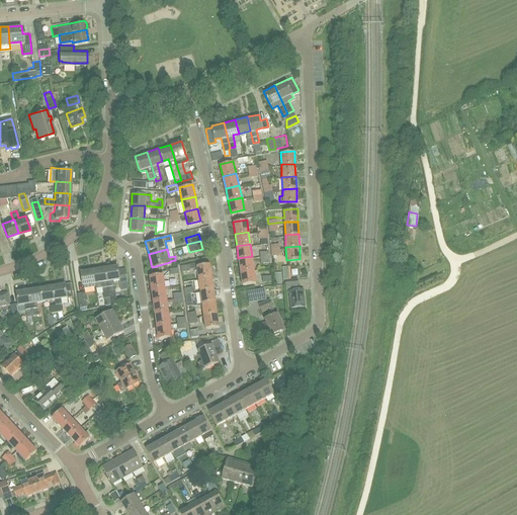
[(49,250),(32,257),(35,264),(52,257),(49,250)]
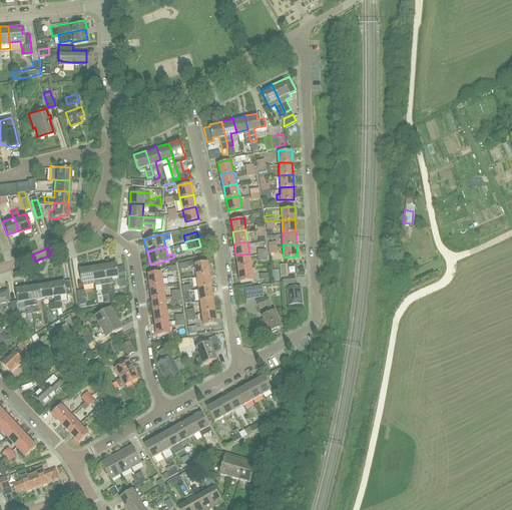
[(237,268),(250,267),(249,253),(235,256),(237,268)]
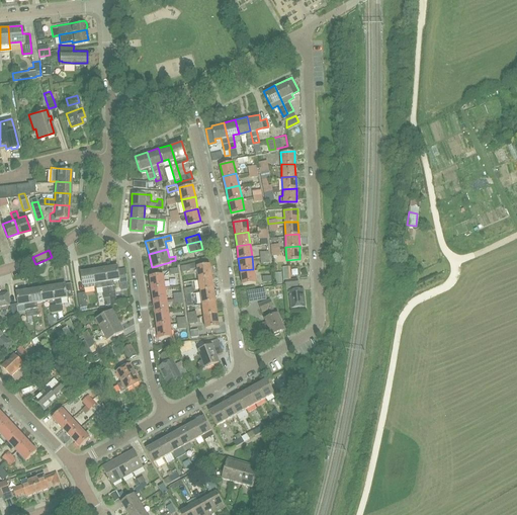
[(104,266),(110,303),(116,302),(116,301),(114,290),(112,278),(118,277),(119,281),(126,280),(124,266),(117,267),(116,264),(116,262),(114,261),(110,262),(109,263),(109,265),(104,266)]
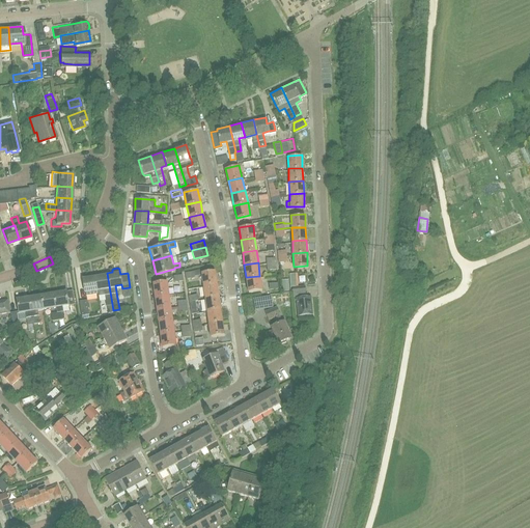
[(201,272),(203,284),(217,282),(215,270),(201,272)]
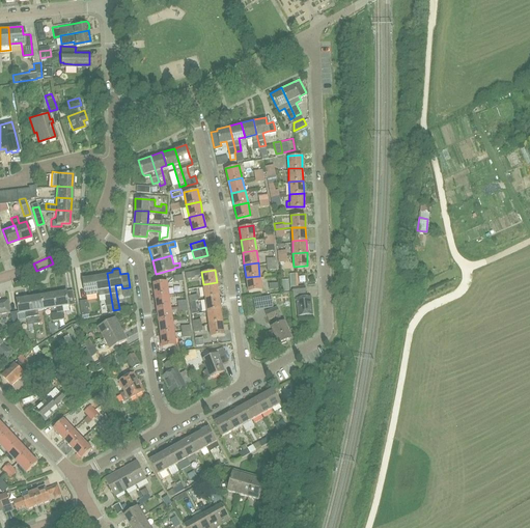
[(94,275),(96,288),(103,287),(106,304),(107,311),(113,310),(107,273),(102,274),(102,272),(100,271),(95,272),(94,273),(94,275)]
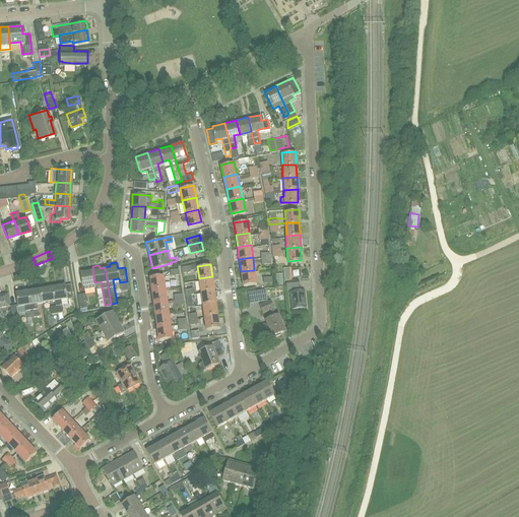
[(94,282),(92,269),(80,271),(83,287),(95,285),(94,282)]
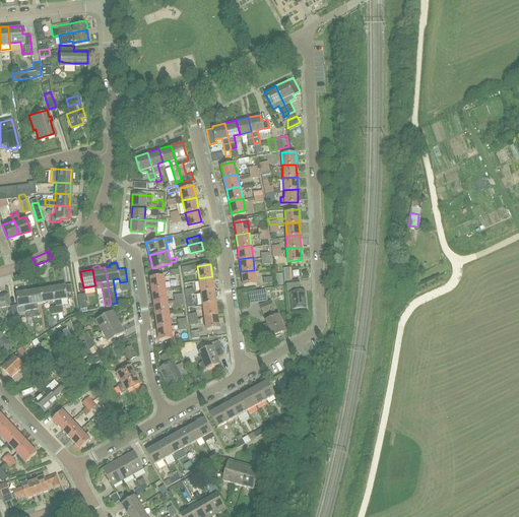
[(256,282),(254,270),(241,271),(243,284),(256,282)]
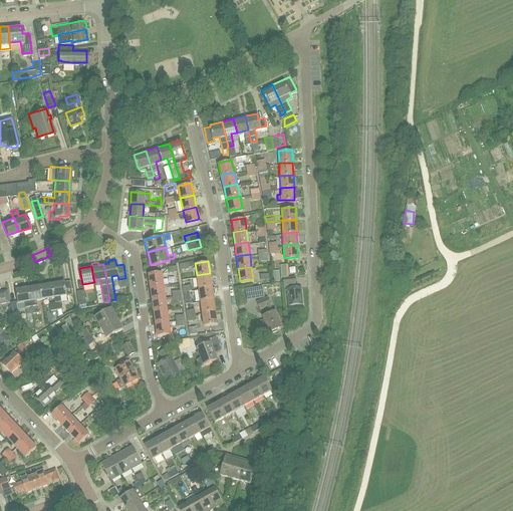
[(150,285),(163,283),(162,271),(148,273),(150,285)]
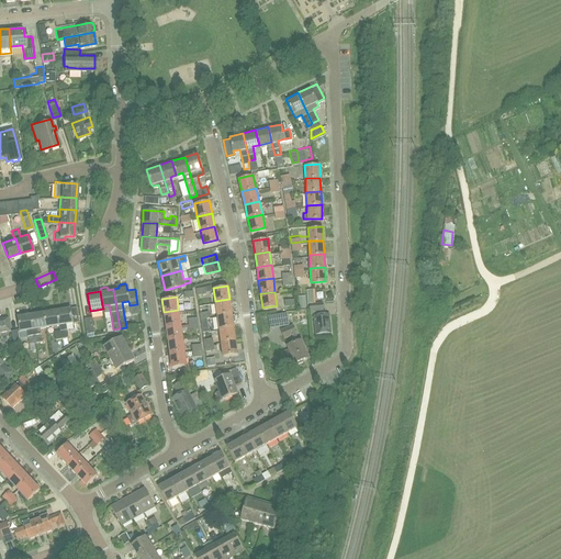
[(293,303),(293,297),(283,298),(284,309),(290,308),(290,303),(293,303)]
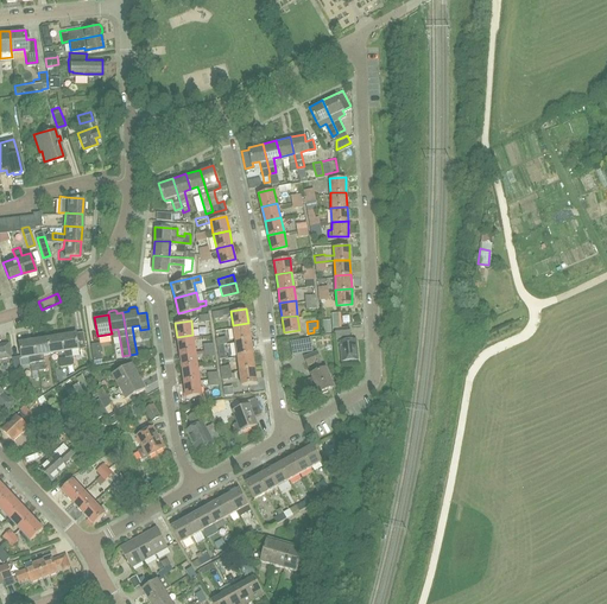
[(233,325),(234,339),(251,337),(248,323),(233,325)]
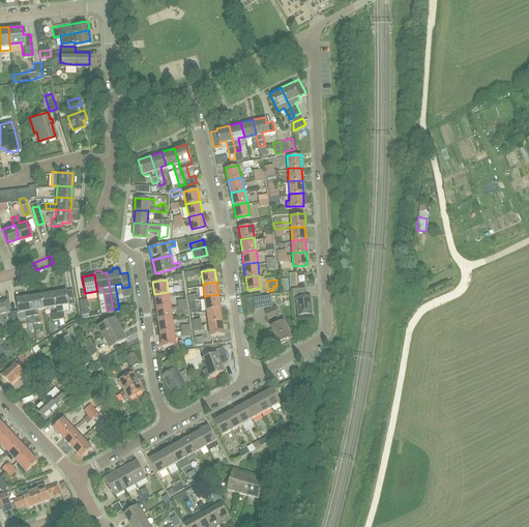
[(303,283),(291,284),(292,292),(304,291),(303,283)]
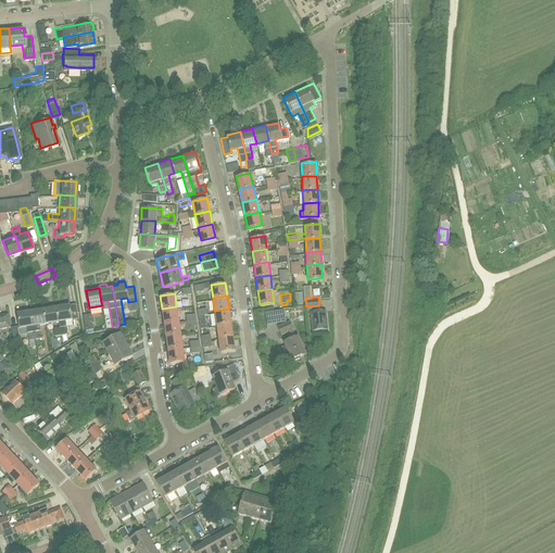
[(59,325),(60,332),(66,331),(65,324),(64,318),(72,317),(68,303),(67,301),(66,300),(62,301),(61,302),(62,304),(55,305),(58,319),(59,325)]
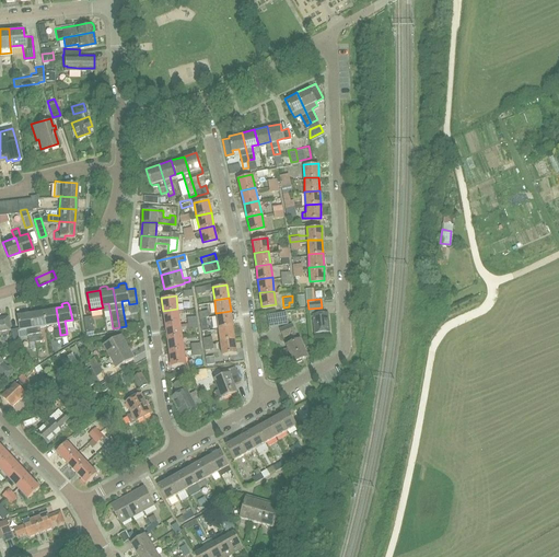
[(58,322),(56,308),(43,310),(45,324),(58,322)]
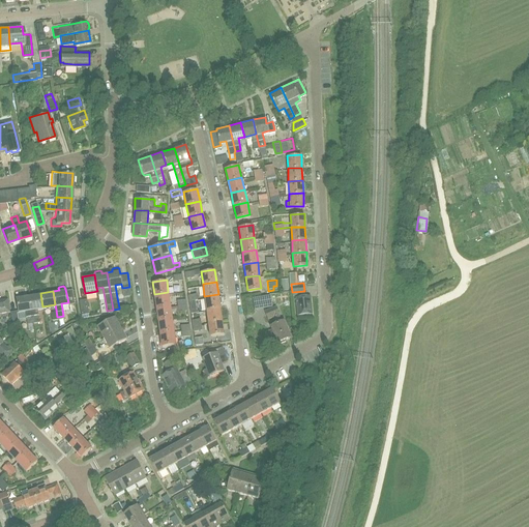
[(154,294),(156,306),(170,304),(168,292),(154,294)]
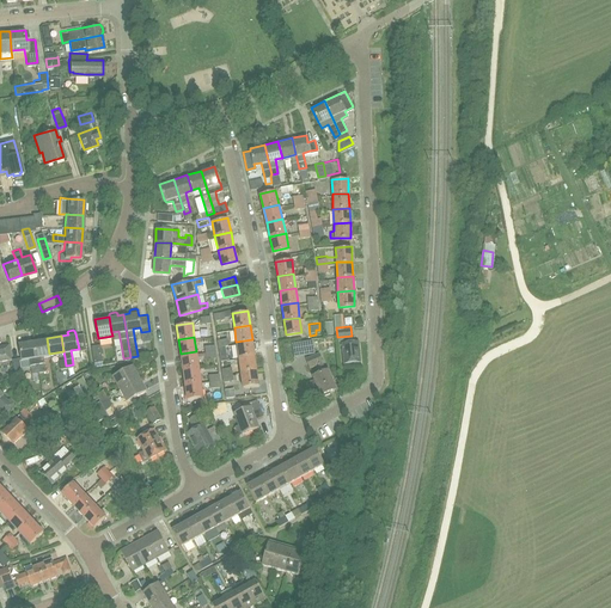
[(37,370),(34,341),(26,341),(26,339),(25,338),(20,338),(19,341),(19,342),(18,343),(20,358),(29,357),(30,363),(31,372),(32,378),(38,378),(37,370)]
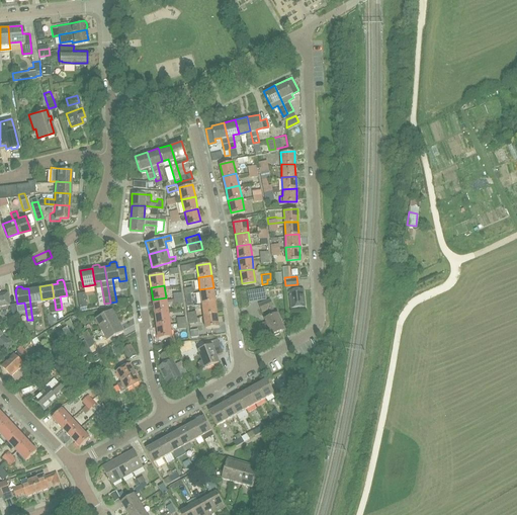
[(41,299),(39,286),(28,288),(31,314),(38,313),(36,301),(41,299)]
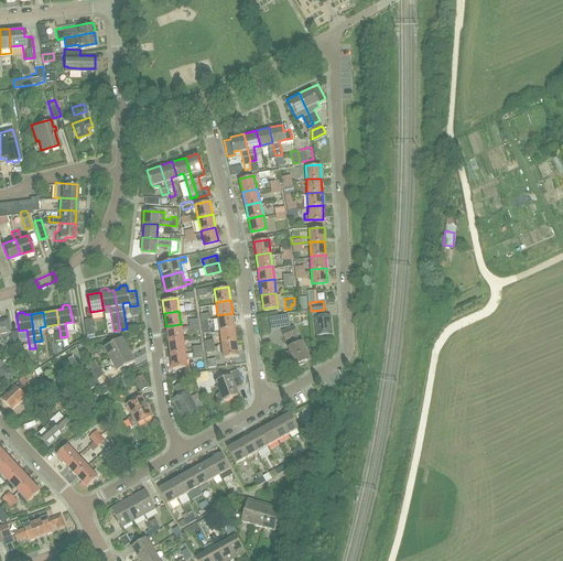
[(217,315),(219,328),(234,326),(233,313),(217,315)]
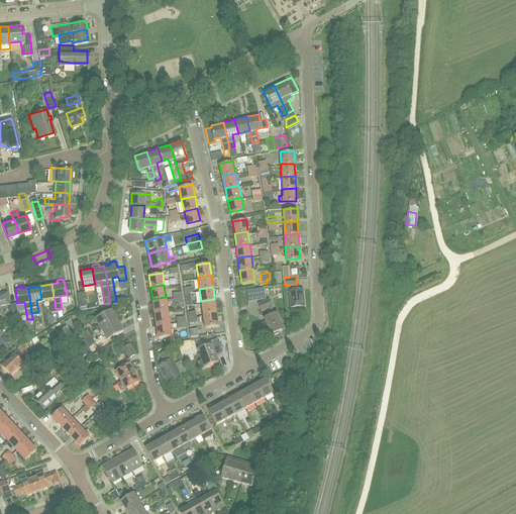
[(256,298),(264,296),(263,287),(254,288),(256,298)]
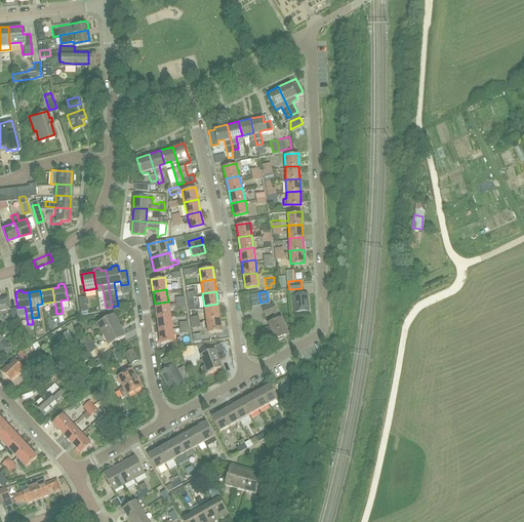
[(308,309),(307,291),(292,292),(293,310),(308,309)]
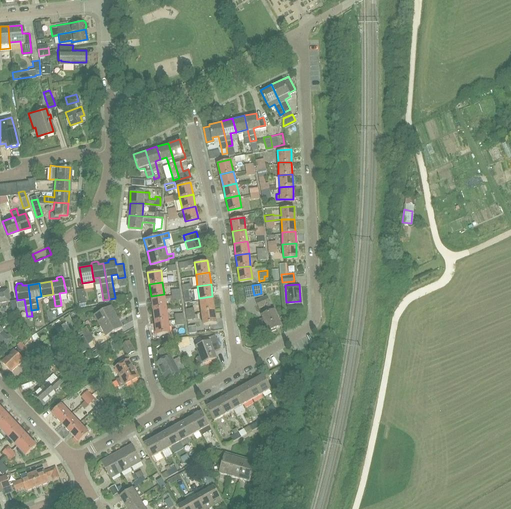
[(0,300),(9,299),(7,287),(0,288),(0,300)]
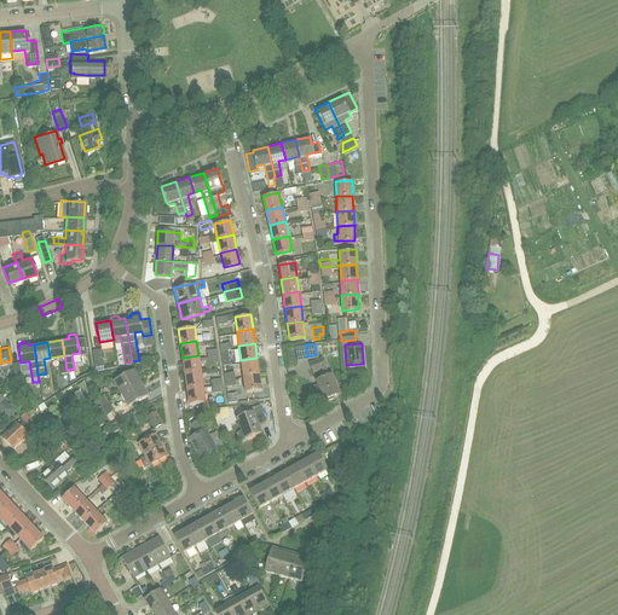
[(94,365),(103,364),(99,347),(92,348),(94,365)]
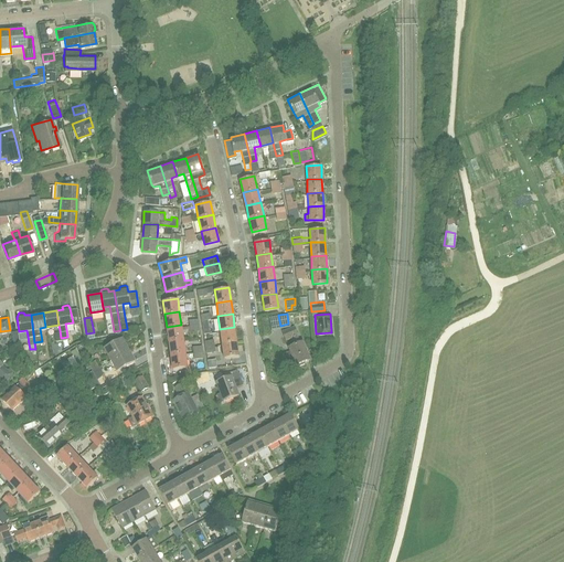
[(294,343),(299,341),(297,333),(294,324),(282,329),(285,338),(291,336),(294,343)]
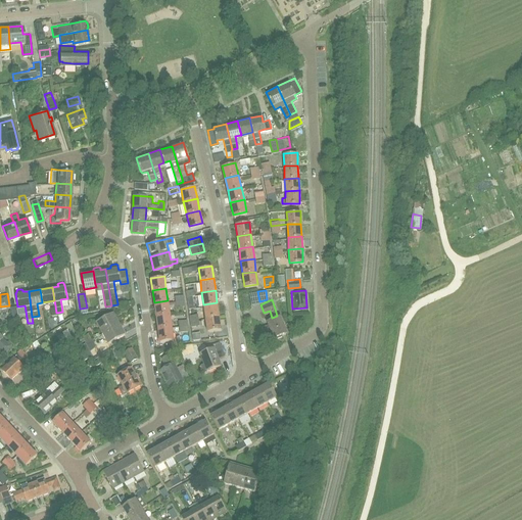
[(156,315),(170,314),(168,300),(154,302),(156,315)]
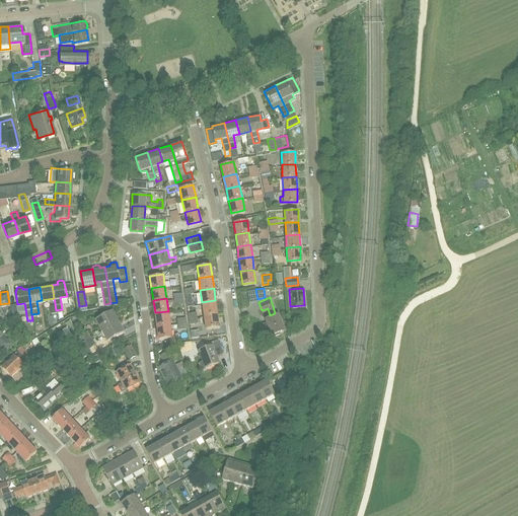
[(202,302),(204,314),(217,312),(215,300),(202,302)]
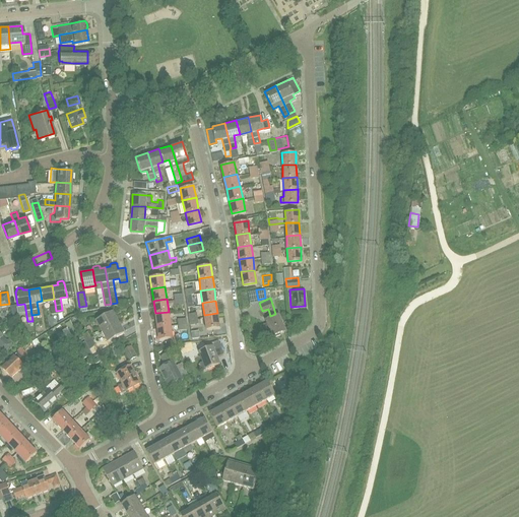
[(101,329),(118,320),(113,310),(95,319),(101,329)]
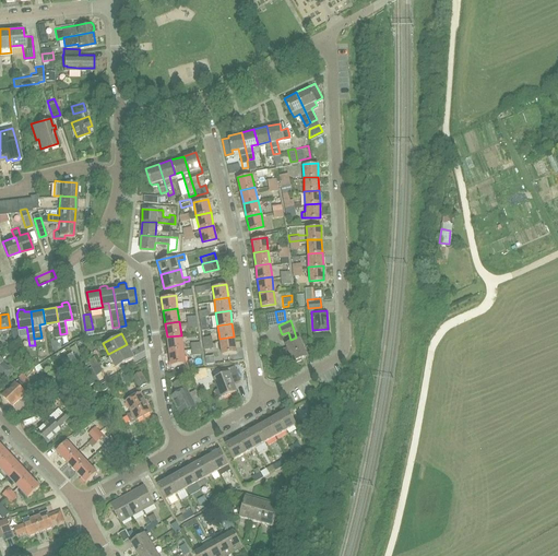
[(183,349),(181,335),(167,336),(168,351),(183,349)]
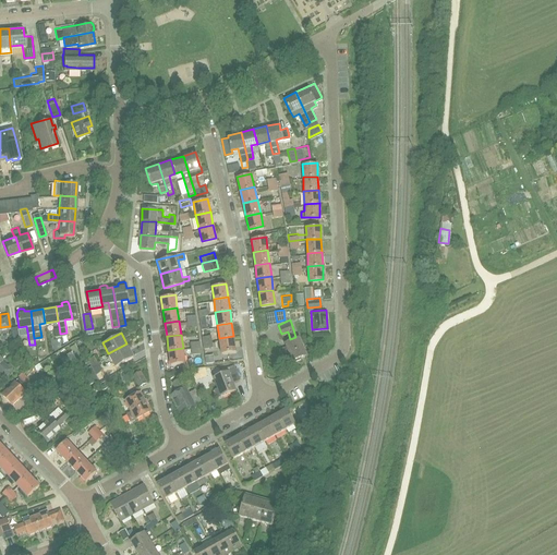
[(235,350),(233,336),(219,338),(221,352),(235,350)]
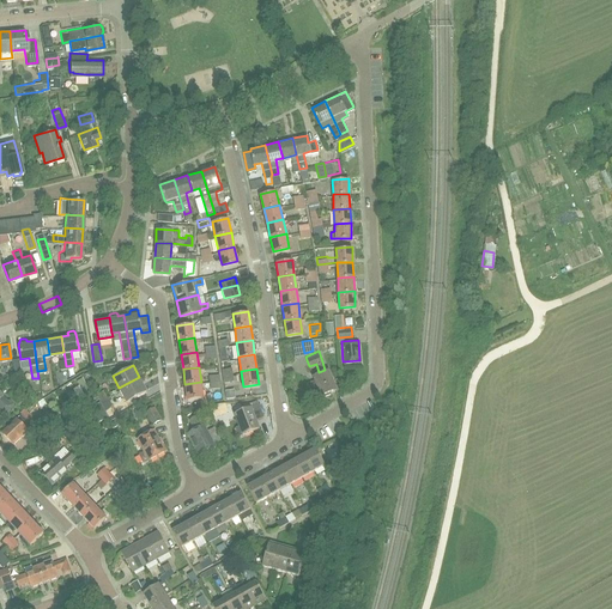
[(328,369),(325,370),(319,372),(313,375),(320,394),(322,393),(322,395),(331,391),(329,390),(335,388),(328,369)]
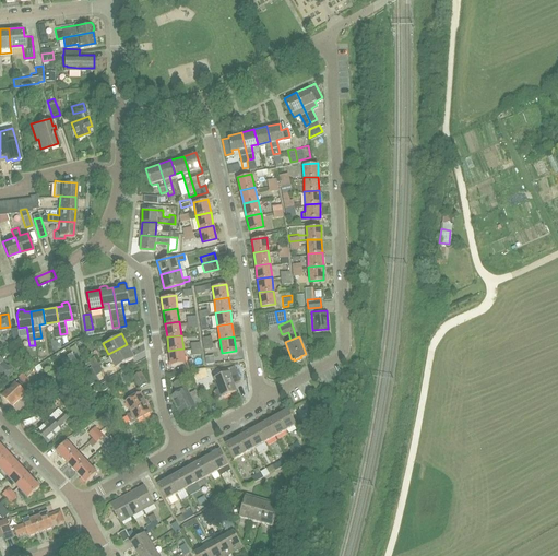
[(133,356),(127,344),(108,354),(115,365),(133,356)]
